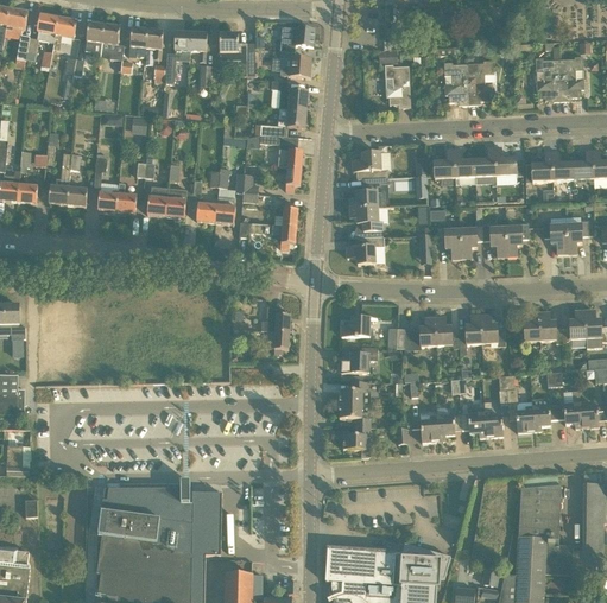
[(0,25),(5,27),(6,24),(10,7),(0,5),(0,25)]
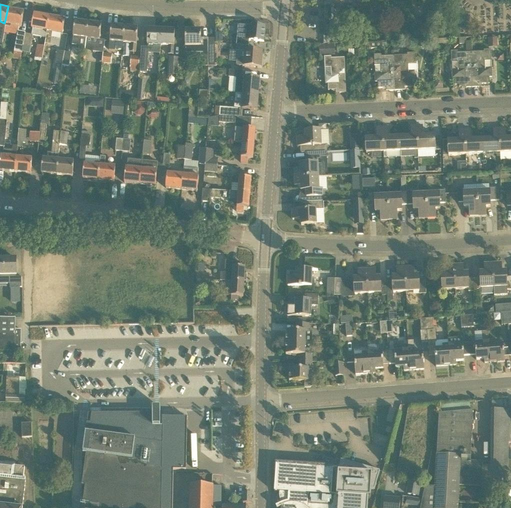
[(3,29),(16,31),(17,27),(18,23),(20,23),(23,9),(8,6),(5,20),(4,23),(3,29)]
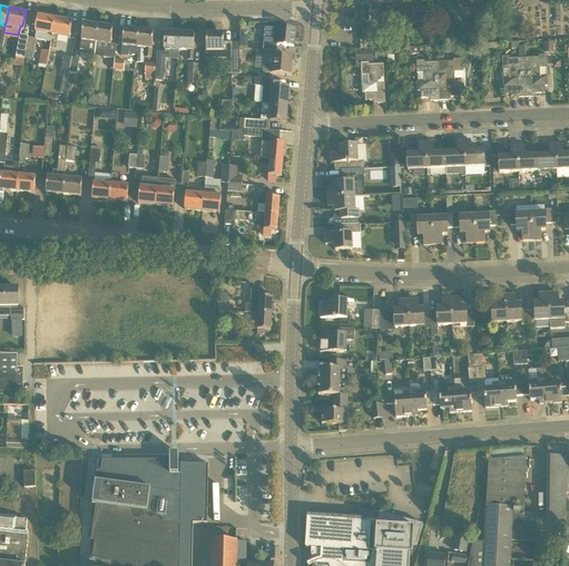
[(50,38),(50,33),(55,15),(37,11),(33,28),(36,28),(33,35),(27,33),(25,48),(32,49),(36,36),(50,38)]
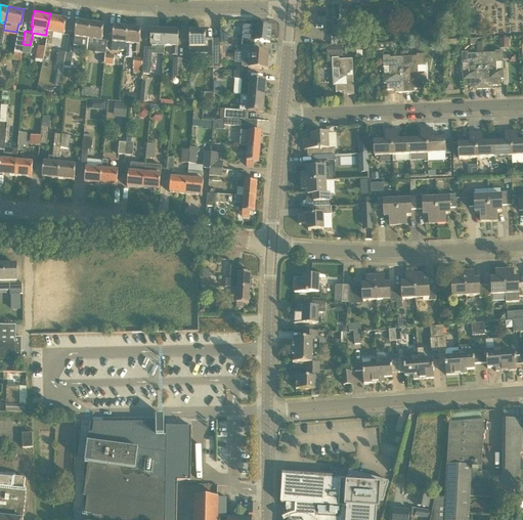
[(62,32),(66,16),(50,13),(46,31),(51,32),(52,30),(62,32)]
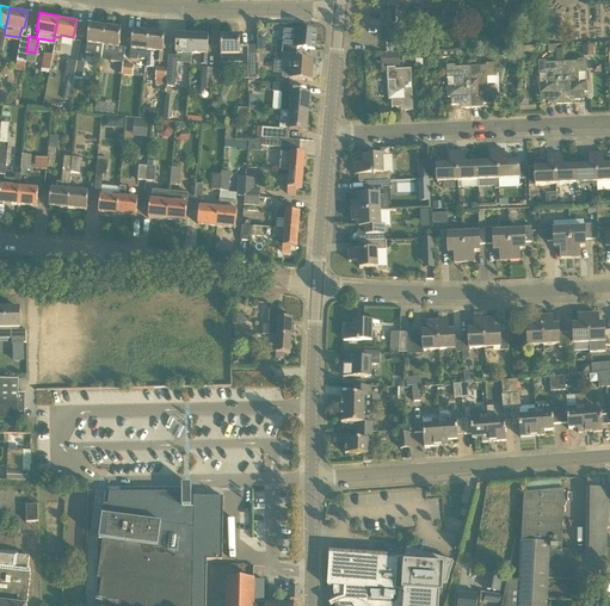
[(104,24),(88,22),(85,50),(100,51),(102,42),(104,24)]
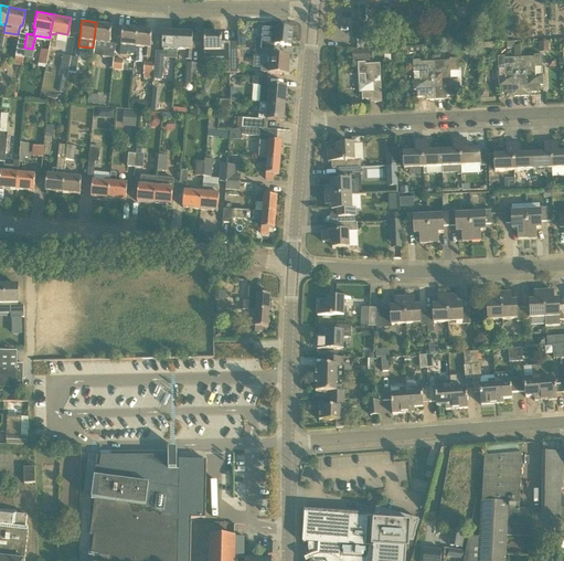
[(96,22),(94,39),(104,40),(102,53),(113,55),(115,41),(109,40),(112,23),(96,22)]
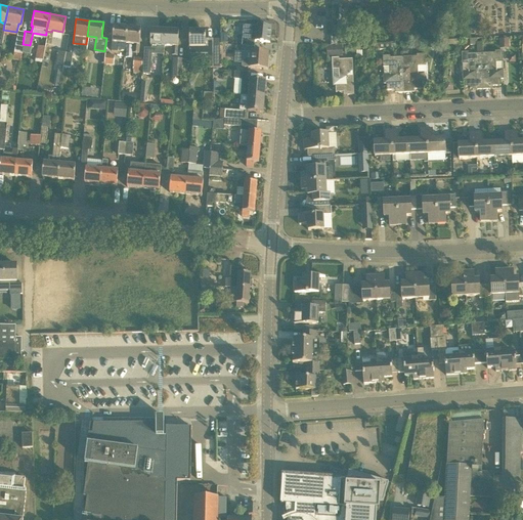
[(253,44),(254,38),(269,39),(270,25),(255,23),(243,22),(242,30),(242,37),(241,43),(253,44)]
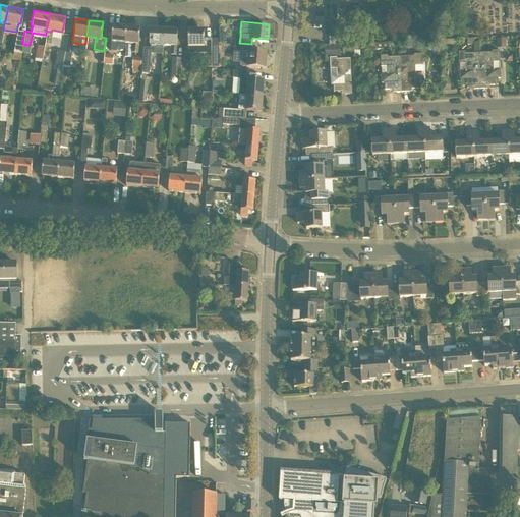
[(124,40),(126,24),(112,22),(110,47),(115,48),(116,40),(124,40)]
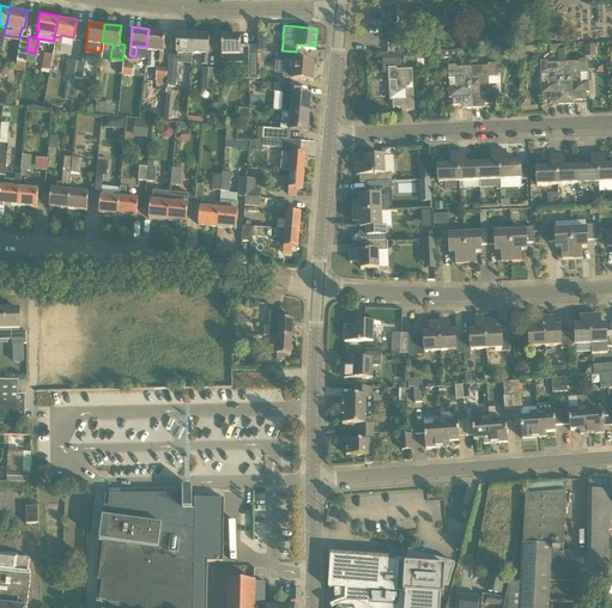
[(162,59),(164,30),(149,29),(146,47),(156,48),(155,58),(162,59)]
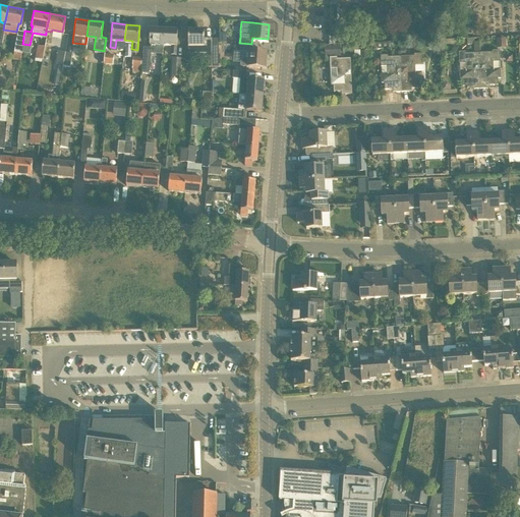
[(163,43),(163,26),(150,26),(149,45),(142,45),(142,55),(141,66),(141,68),(149,68),(150,51),(154,51),(155,43),(163,43)]
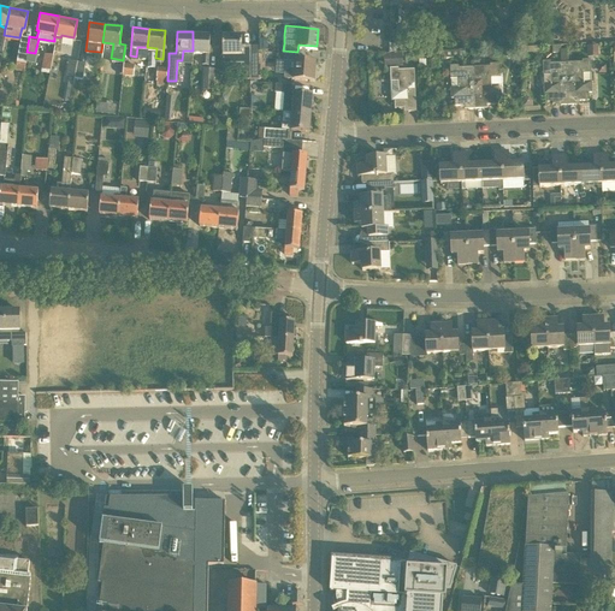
[(207,61),(210,33),(193,31),(193,51),(202,52),(201,61),(207,61)]
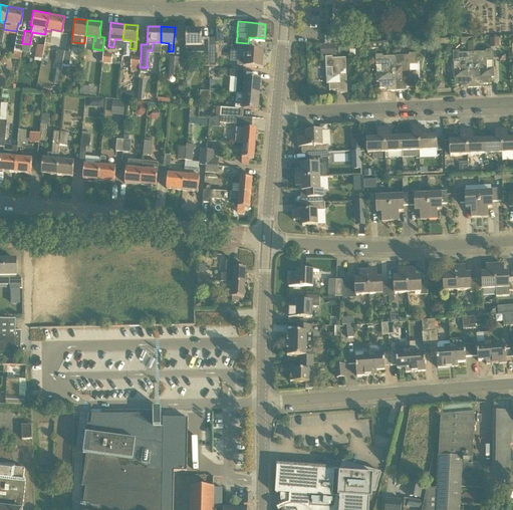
[(16,31),(13,48),(21,50),(21,48),(22,43),(24,30),(24,29),(17,27),(16,31)]
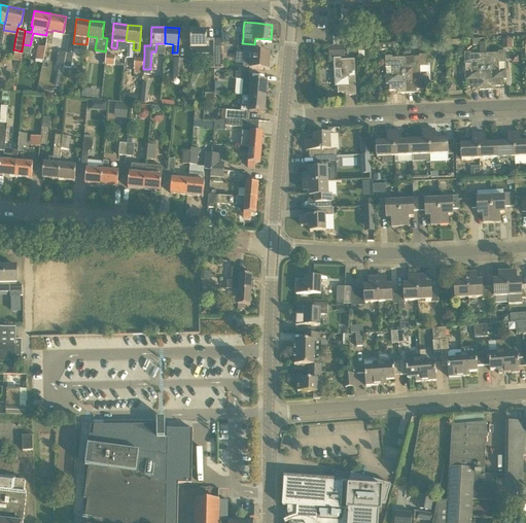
[(206,40),(206,28),(189,28),(189,44),(189,51),(205,51),(205,65),(213,65),(213,45),(213,40),(206,40)]
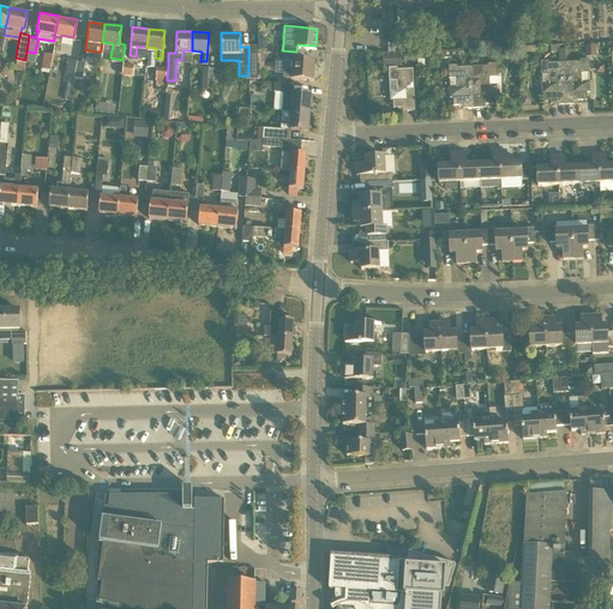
[(49,66),(52,52),(43,49),(40,65),(41,65),(49,66)]
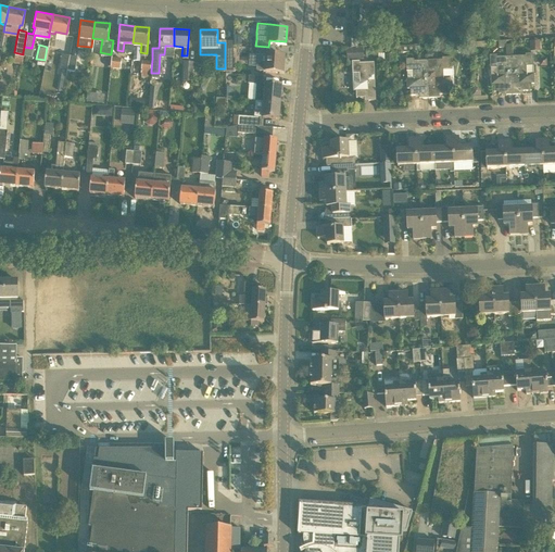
[(347,57),(363,55),(362,45),(345,46),(347,57)]
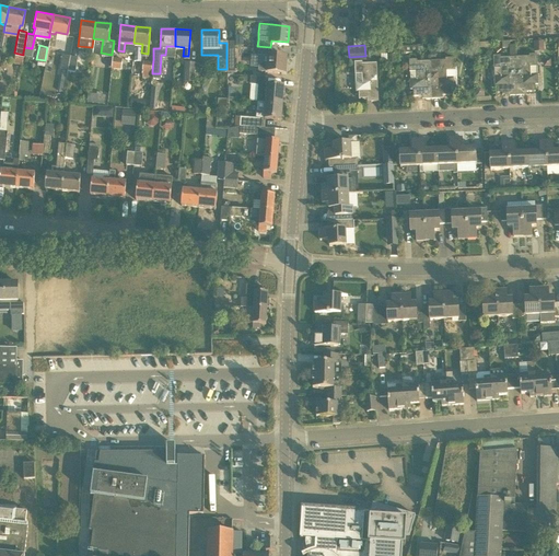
[(539,71),(538,62),(536,62),(536,50),(528,51),(528,53),(514,54),(515,92),(523,92),(523,89),(534,88),(534,81),(537,81),(536,71),(539,71)]
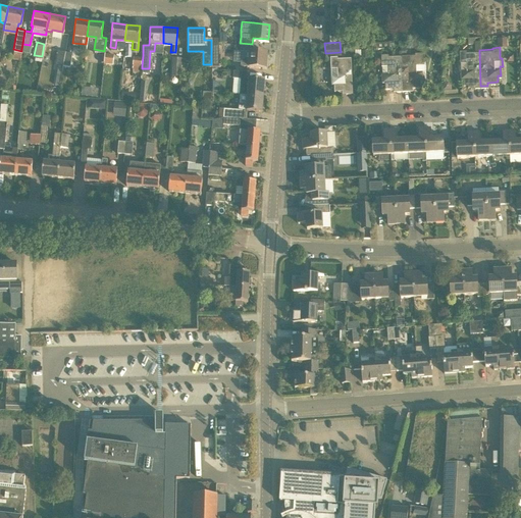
[(265,65),(266,50),(250,49),(241,48),(240,63),(248,63),(248,64),(265,65)]
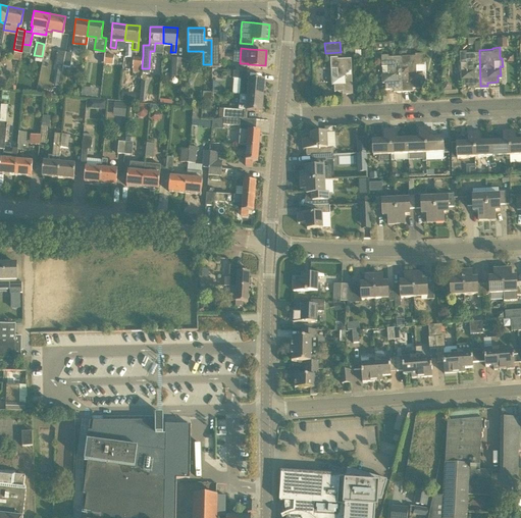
[(466,50),(466,48),(459,49),(459,60),(459,67),(460,76),(462,76),(463,84),(467,83),(467,86),(474,85),(474,86),(480,86),(479,50),(466,50)]
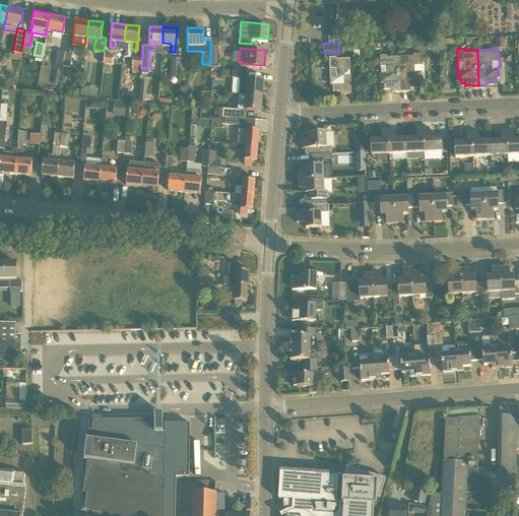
[(62,62),(64,49),(58,49),(56,62),(62,62)]
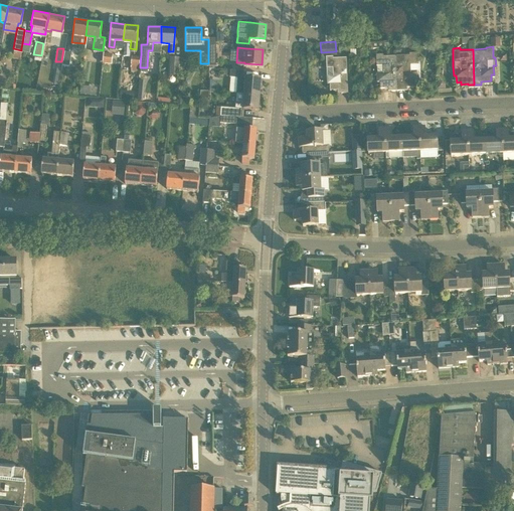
[(63,48),(61,61),(68,62),(71,49),(63,48)]
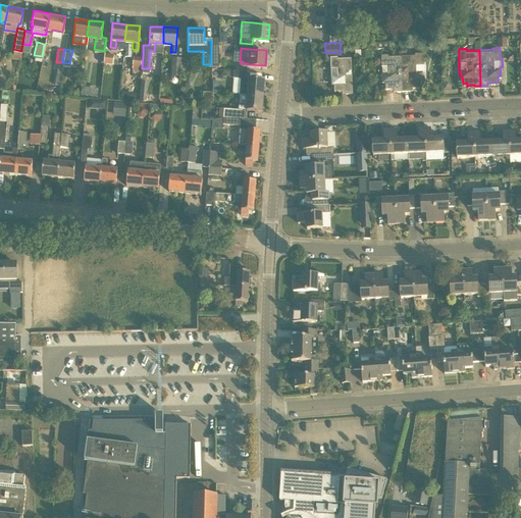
[(424,69),(424,62),(421,62),(421,50),(414,51),(414,53),(401,53),(402,89),(409,89),(409,86),(420,85),(419,79),(422,79),(421,69),(424,69)]
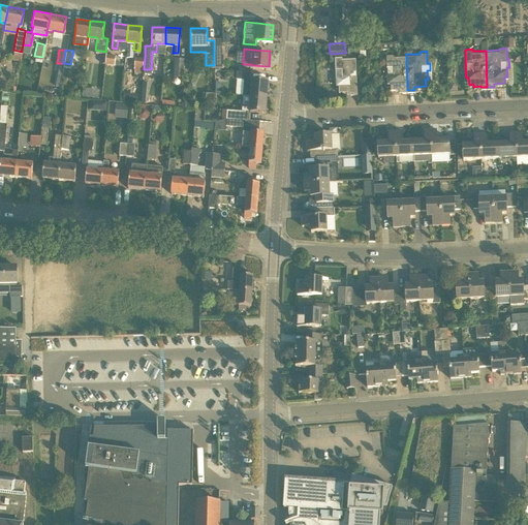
[(115,53),(105,52),(104,61),(114,62),(115,53)]
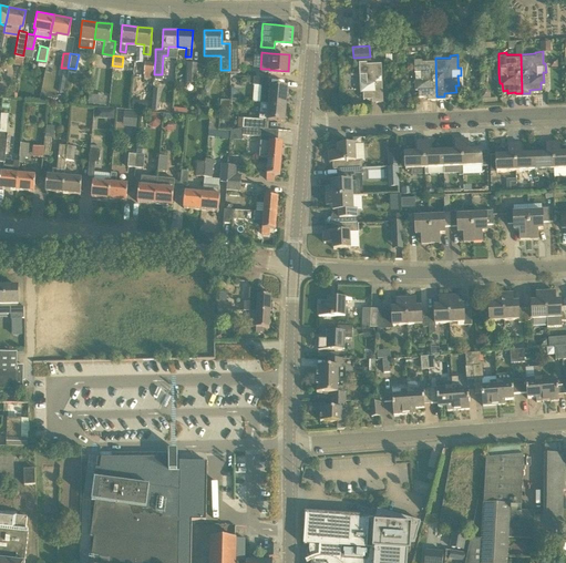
[(421,59),(421,57),(413,57),(413,69),(414,69),(414,78),(413,78),(414,88),(418,88),(418,94),(430,93),(430,96),(436,96),(435,58),(421,59)]
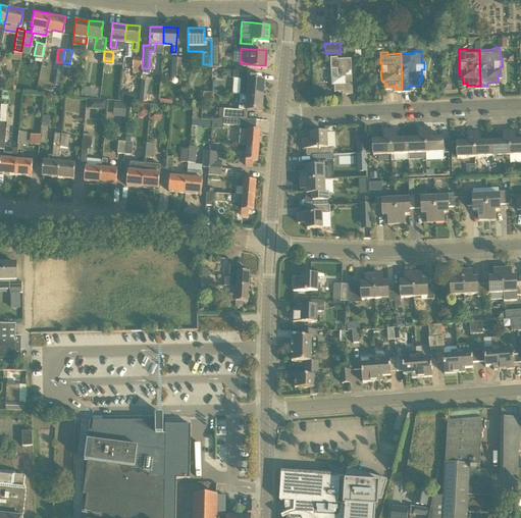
[(140,66),(142,66),(143,55),(133,54),(132,65),(133,65),(132,67),(133,67),(133,68),(139,69),(140,66)]
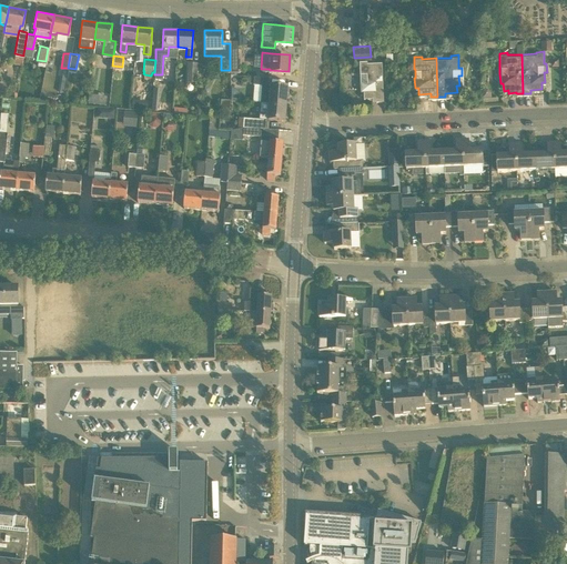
[(195,79),(196,60),(188,59),(186,79),(195,79)]
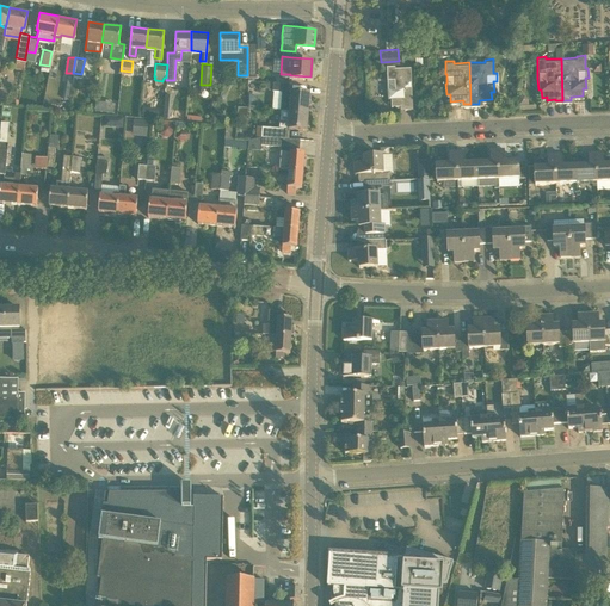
[(394,66),(394,63),(386,63),(387,97),(390,97),(390,104),(404,104),(404,107),(412,106),(410,66),(394,66)]
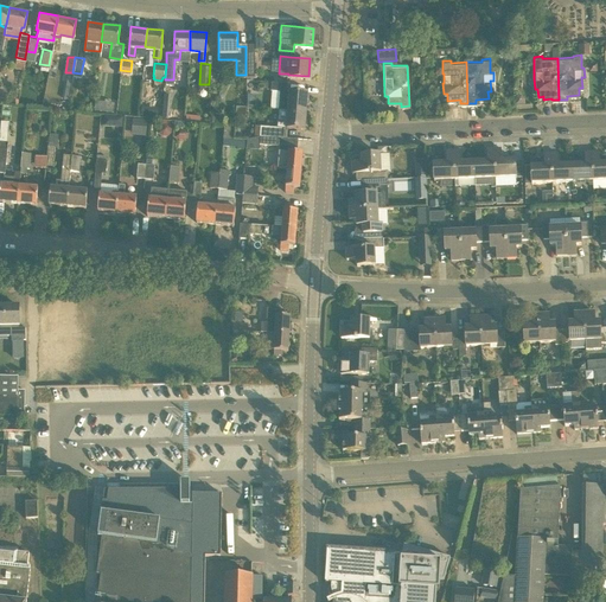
[(286,88),(286,79),(270,78),(270,79),(270,85),(270,88),(280,88),(278,106),(305,108),(307,90),(288,89),(286,88)]
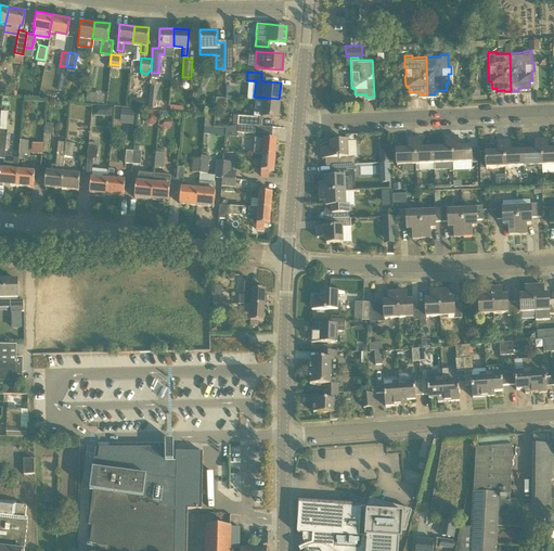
[(278,116),(279,99),(254,97),(253,114),(237,113),(236,123),(258,124),(258,123),(259,115),(261,115),(278,116)]
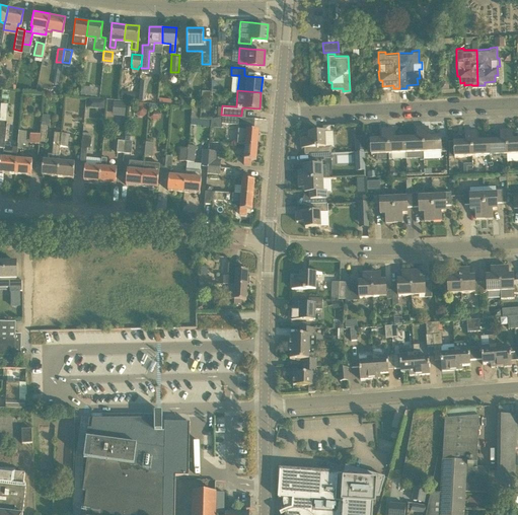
[(114,98),(114,113),(125,113),(125,98),(114,98)]
